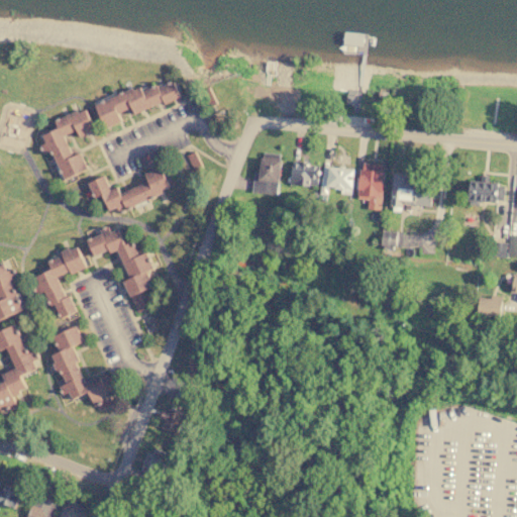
[(95,106),(106,128),(121,121),(118,114),(131,108),(134,115),(163,101),(165,105),(180,98),(173,82),(159,89),(158,85),(143,92),(140,87),(132,91),(131,88),(95,106)]
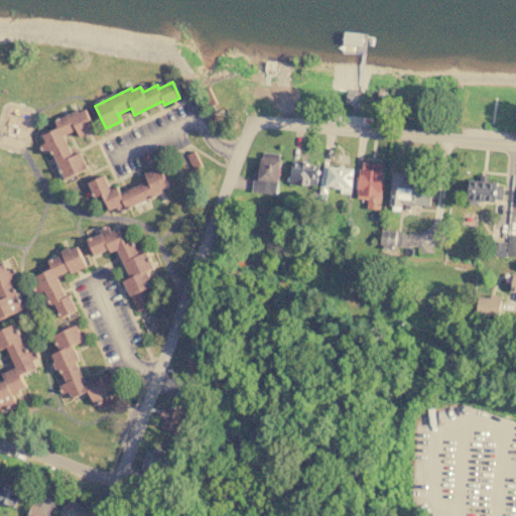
[(85,110),(95,130),(80,137),(76,130),(63,136),(73,156),(80,153),(87,169),(66,179),(51,148),(43,152),(40,145),(46,142),(42,135),(58,128),(55,121),(77,111),(78,113),(85,110)]
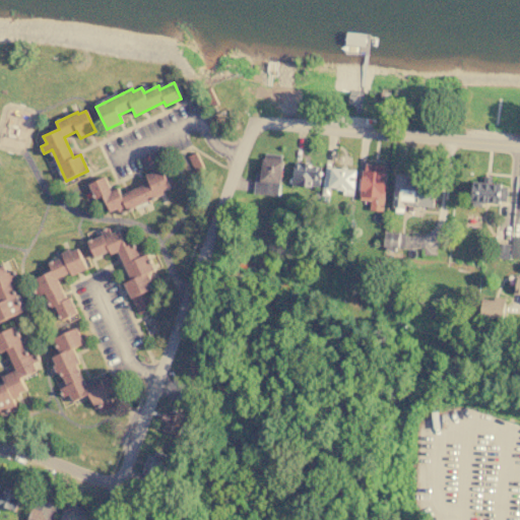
[(203,167),(196,151),(188,155),(194,171),(203,167)]
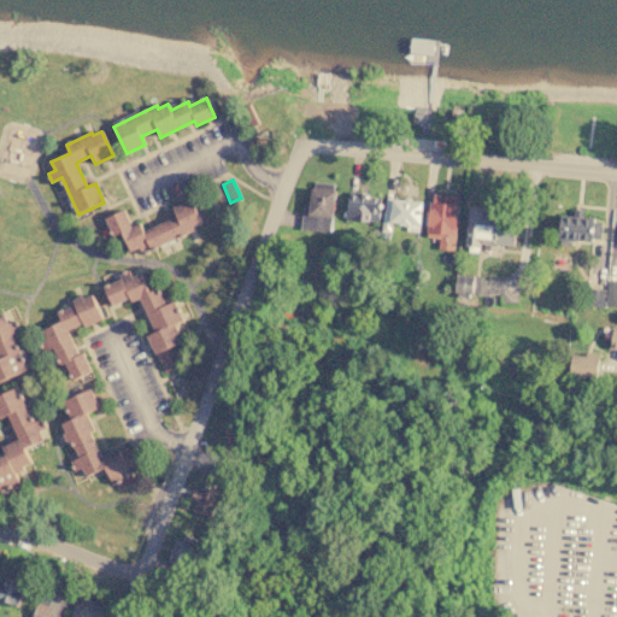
[(333,231),(335,183),(311,181),(310,205),(303,205),(301,229),(333,231)]
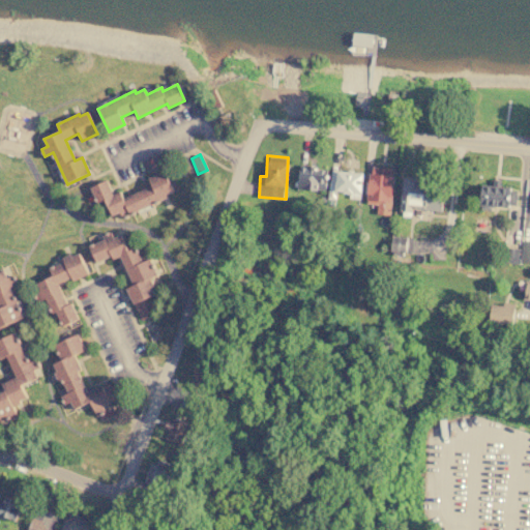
[(299,166),(298,188),(325,189),(326,167),(299,166)]
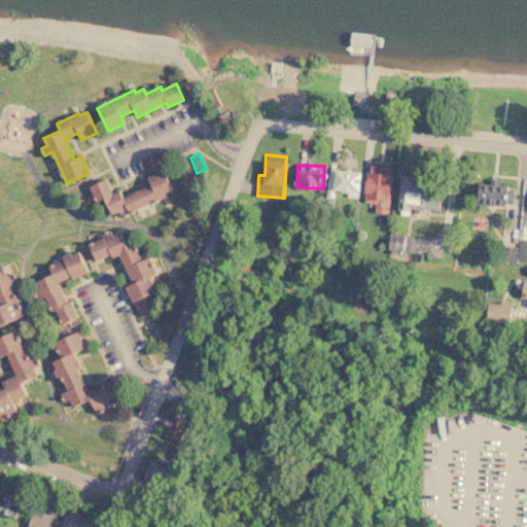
[(392,167),(367,166),(365,202),(379,203),(380,199),(389,200),(392,167)]
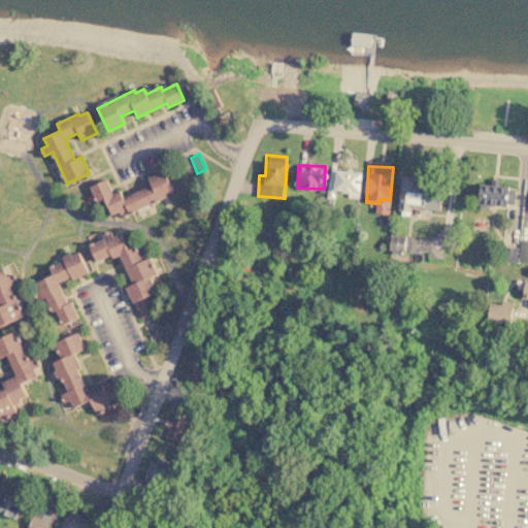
[(361,171),(328,170),(327,198),(335,198),(336,192),(348,192),(348,197),(360,197),(361,171)]
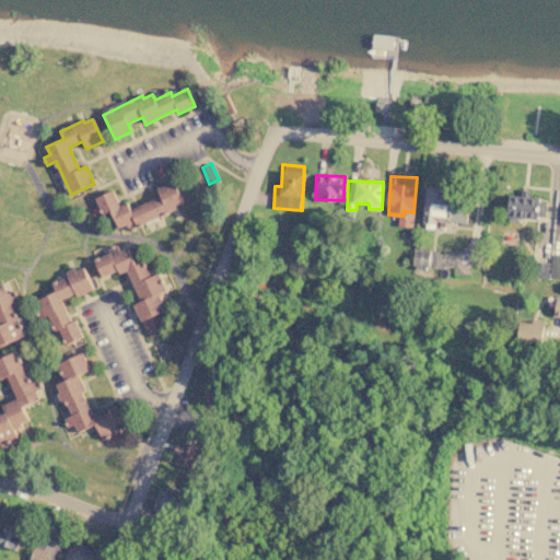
[(97,199),(104,214),(111,211),(118,226),(126,223),(130,232),(176,210),(175,207),(183,203),(173,182),(158,188),(161,196),(130,210),(127,202),(119,206),(113,191),(97,199)]
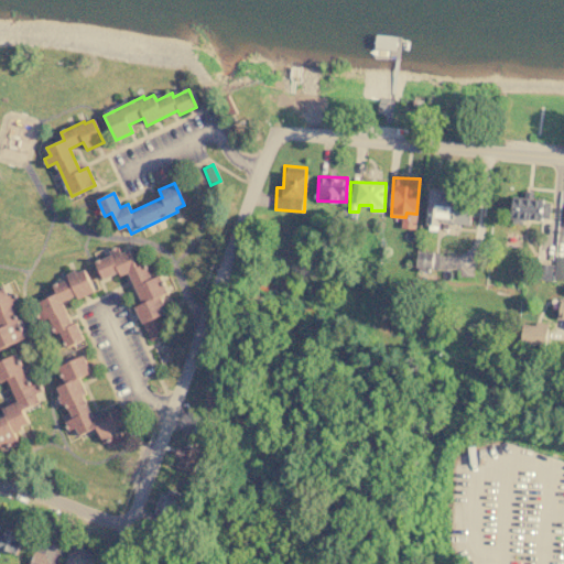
[(469,225),(472,197),(446,196),(447,190),(429,188),(426,223),(469,225)]
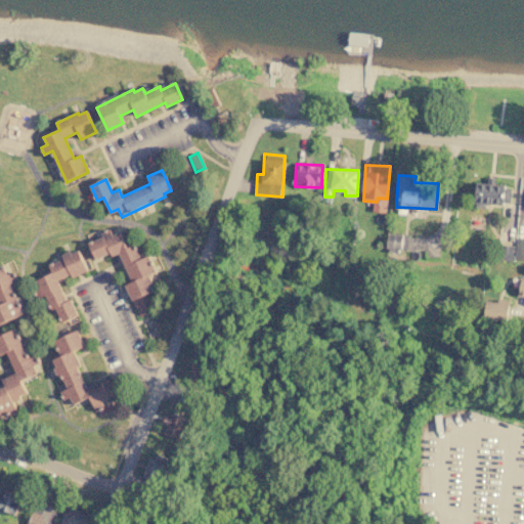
[(487,182),(476,182),(475,204),(510,206),(511,185),(494,185),(495,177),(487,177),(487,182)]
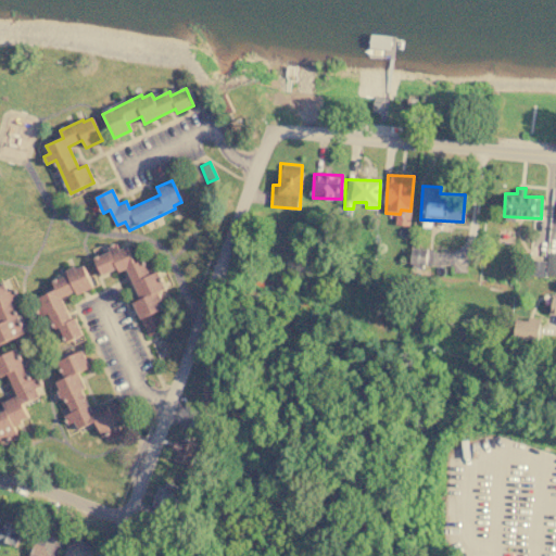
[(133,303),(148,336),(156,331),(149,315),(162,308),(159,302),(162,301),(158,292),(165,288),(158,272),(149,275),(142,260),(135,264),(126,247),(119,250),(116,243),(108,247),(110,251),(95,257),(102,275),(116,268),(118,273),(126,269),(140,299),(133,303)]
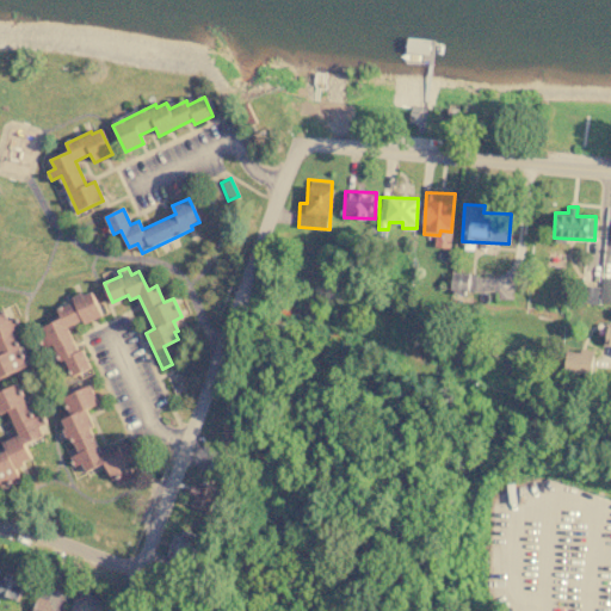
[(451,290),(475,291),(476,273),(451,272),(451,290)]
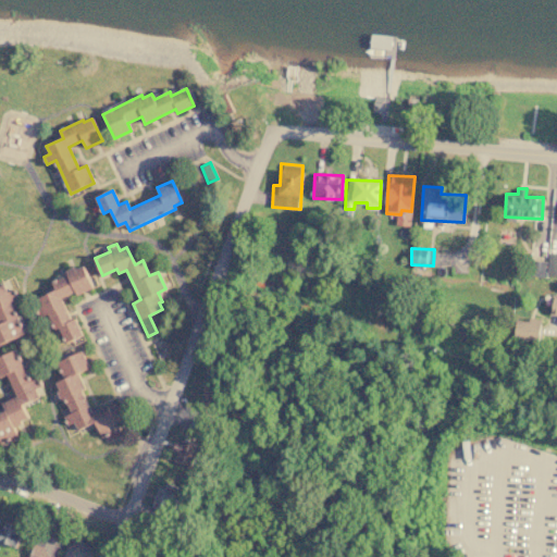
[(547,276),(556,276),(556,252),(548,252),(547,276)]
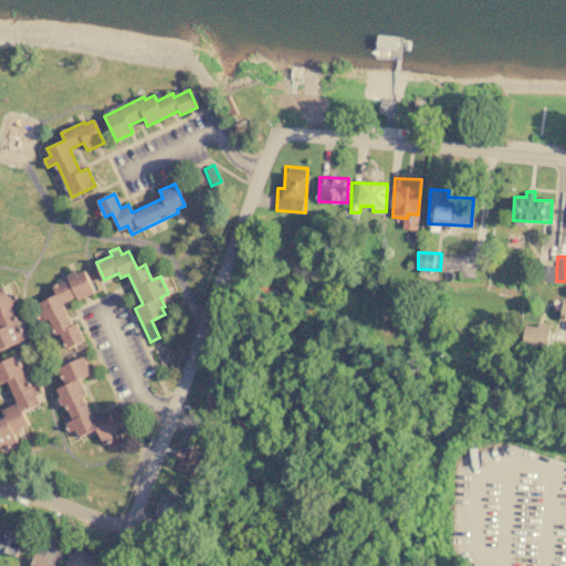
[(556,265),(542,263),(540,280),(554,281),(556,265)]
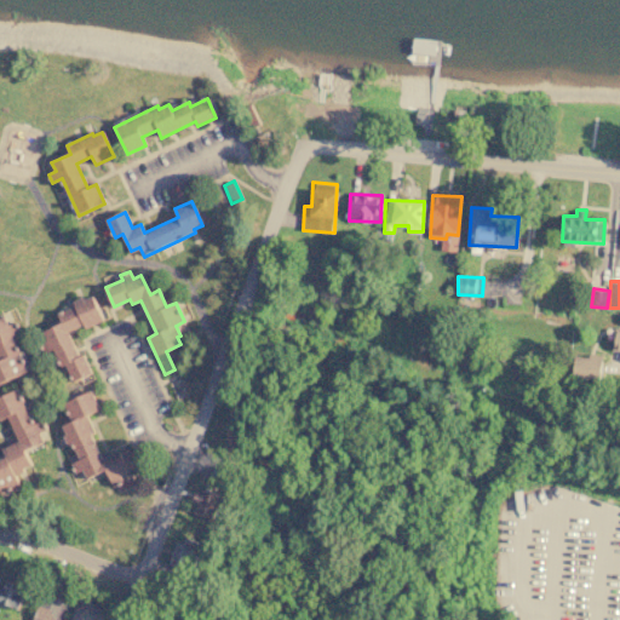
[(92,297),(103,320),(85,329),(82,326),(68,333),(79,356),(82,355),(92,374),(74,383),(65,365),(62,366),(53,350),(45,354),(40,343),(47,339),(44,332),(62,323),(58,314),(75,305),(73,302),(82,298),(84,302),(92,297)]
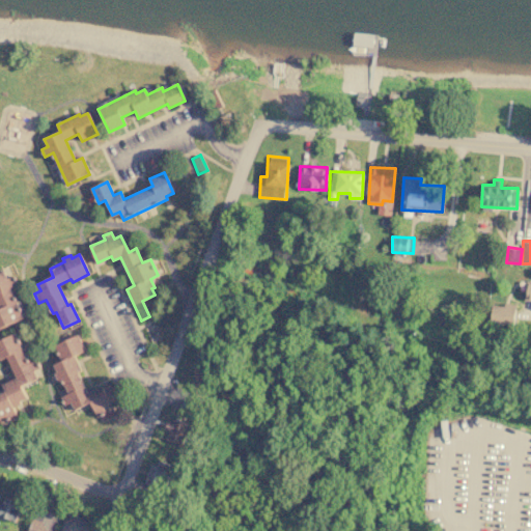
[(0,330),(24,318),(9,287),(16,284),(12,276),(6,279),(3,271),(0,272),(0,330)]
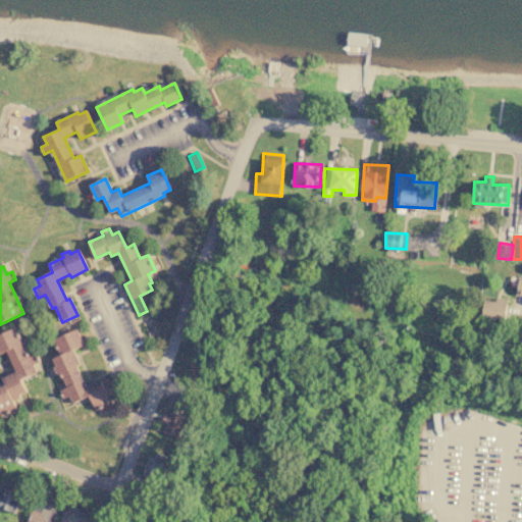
[(482,317),(506,317),(507,300),(483,299),(482,317)]
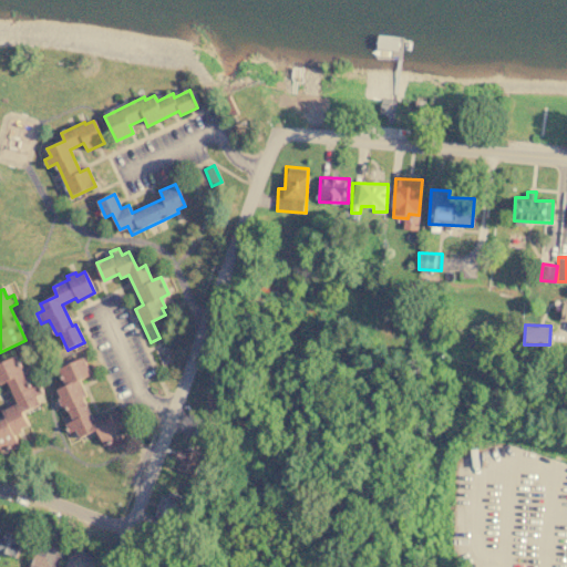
[(0,363),(0,387),(7,383),(17,404),(2,411),(6,419),(0,421),(0,447),(16,440),(14,435),(22,432),(21,429),(29,425),(23,413),(39,406),(35,398),(42,395),(38,385),(30,389),(16,357),(0,363)]
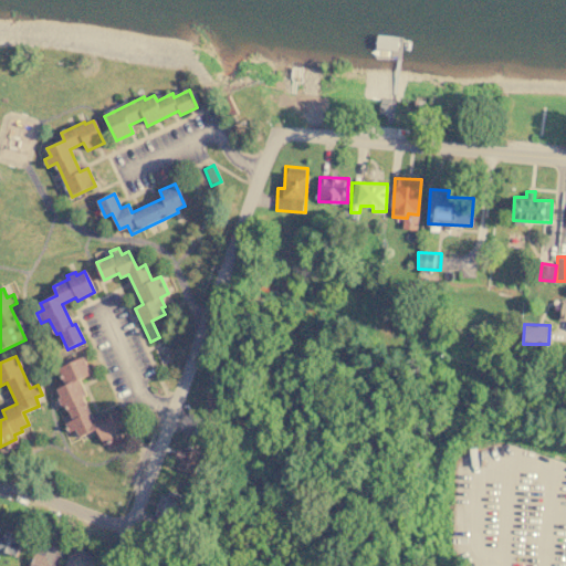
[(60,369),(67,385),(56,389),(61,398),(59,399),(62,406),(65,405),(72,420),(66,422),(75,441),(86,436),(90,443),(126,426),(117,408),(93,420),(82,397),(87,395),(80,379),(91,374),(82,358),(60,369)]
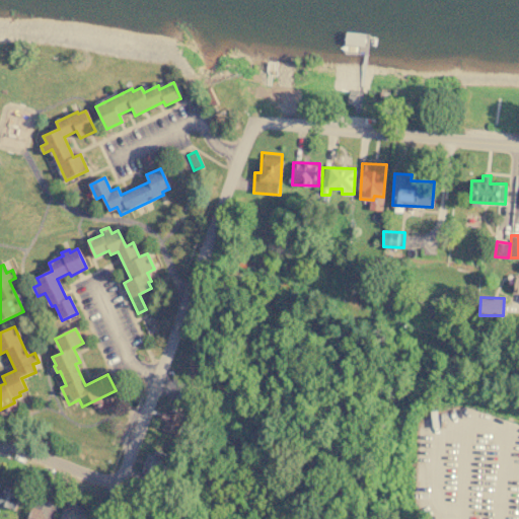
[(184,411),(162,408),(161,419),(164,419),(162,431),(181,433),(184,411)]
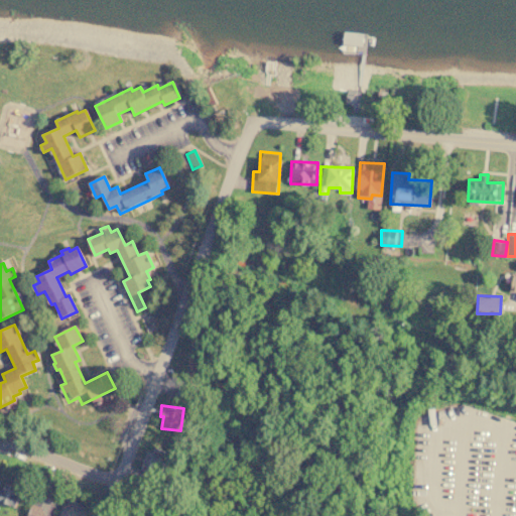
[(144,448),(141,472),(159,475),(162,452),(144,448)]
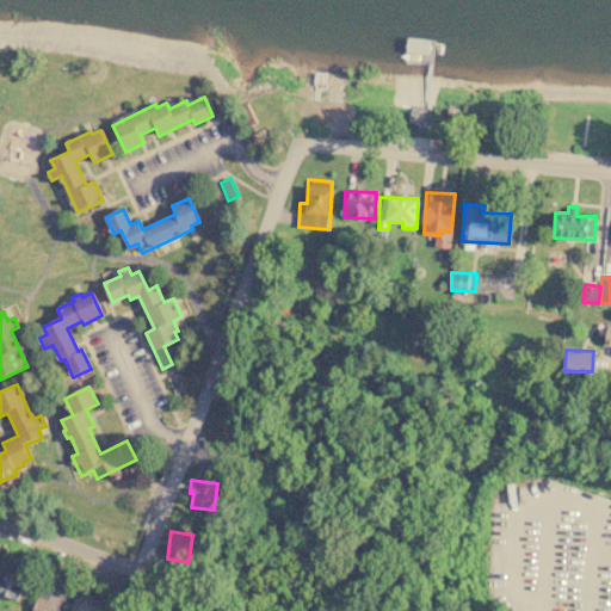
[(0,593),(17,600),(25,578),(4,571),(0,579),(0,593)]
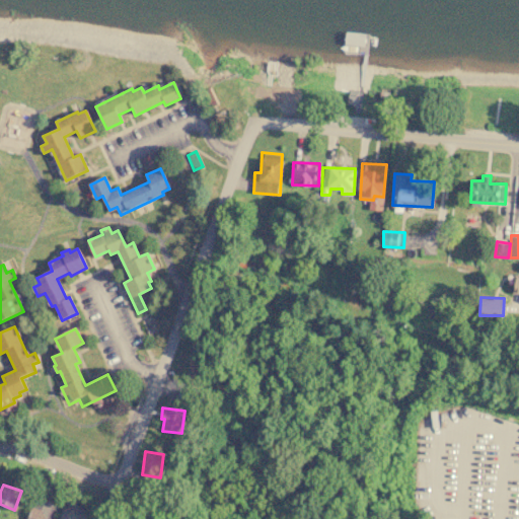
[(53,518),(58,506),(34,497),(25,518),(53,518)]
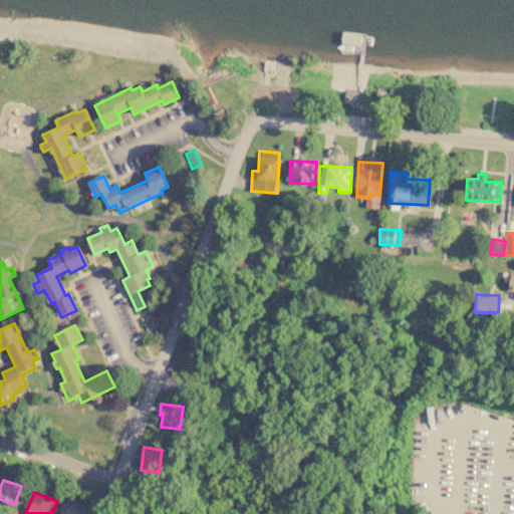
[(82,513),(86,505),(65,497),(58,513),(82,513)]
